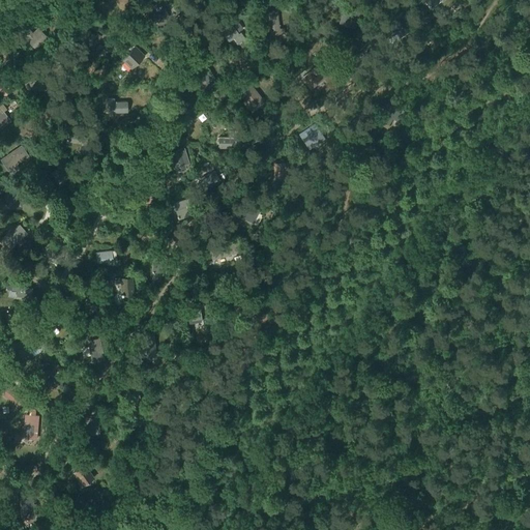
[(162,0),(142,9),(146,20),(152,18),(154,24),(157,23),(157,24),(158,24),(158,25),(159,25),(160,25),(162,25),(163,25),(164,25),(165,24),(166,23),(166,22),(167,22),(167,21),(167,20),(167,19),(169,18),(162,0)]
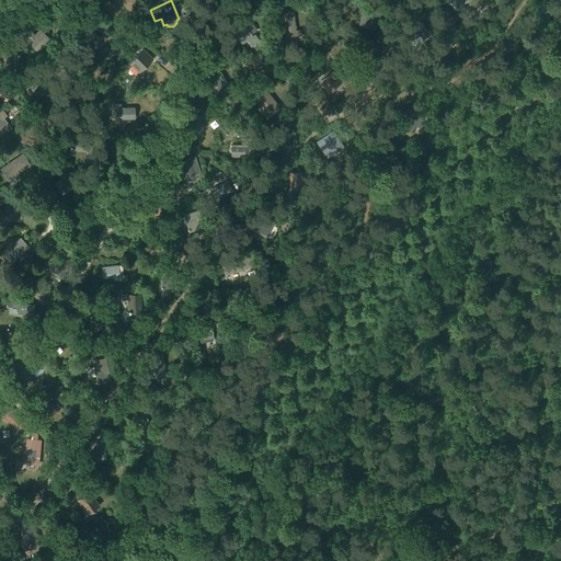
[(449,0),(459,10),(469,0),(449,0)]
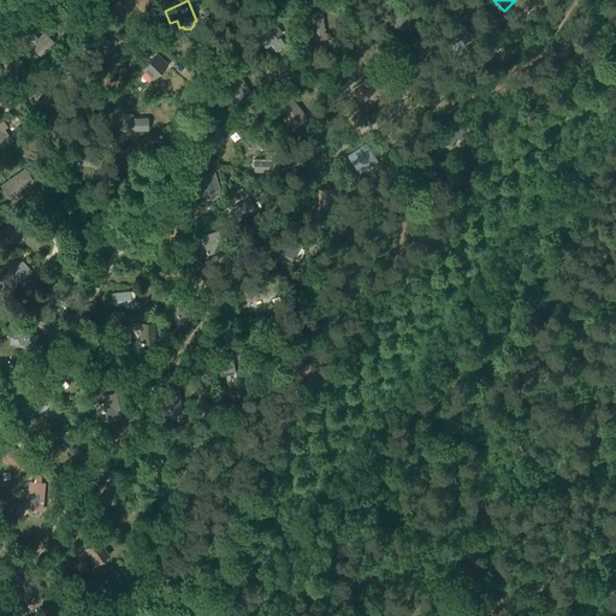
[(314,41),(330,40),(329,33),(325,34),(323,12),(311,13),(314,41)]
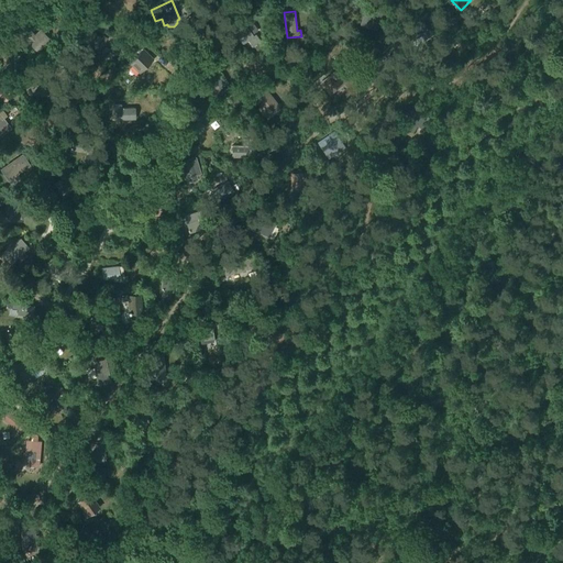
[(417,29),(408,34),(414,42),(421,36),(426,42),(433,35),(423,21),(416,26),(417,29)]
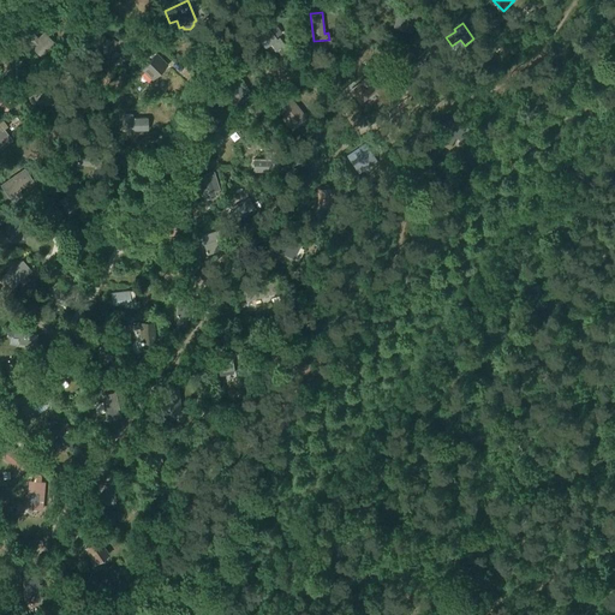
[(278,27),(272,30),(276,37),(282,34),(278,27)]
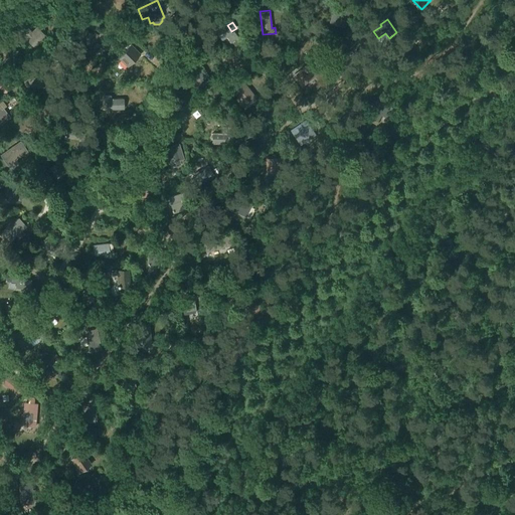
[(238,38),(233,31),(231,32),(226,24),(215,31),(222,41),(227,37),(230,43),(238,38)]
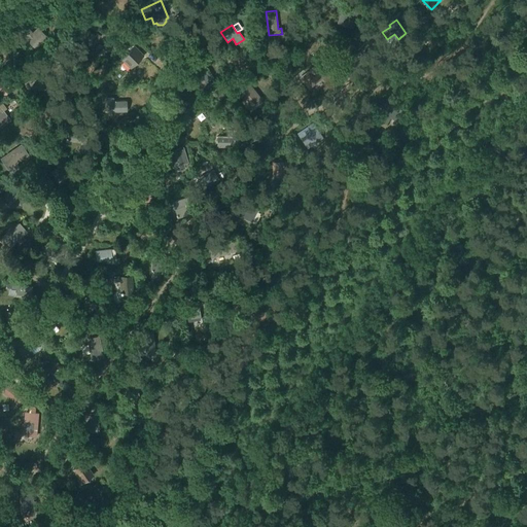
[(33,33),(28,27),(23,32),(28,38),(27,39),(35,48),(47,37),(39,28),(33,33)]
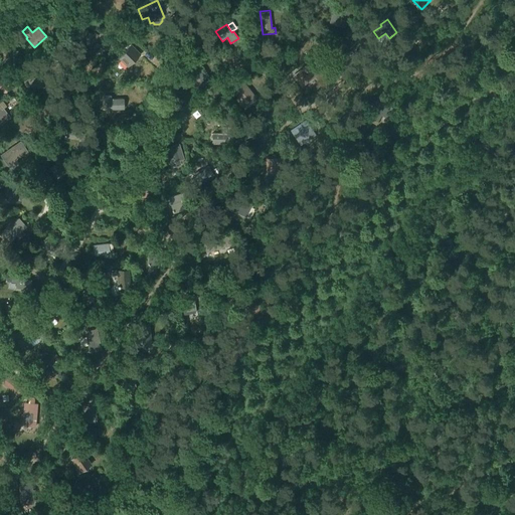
[(84,29),(77,38),(89,47),(98,35),(95,32),(93,35),(84,29)]
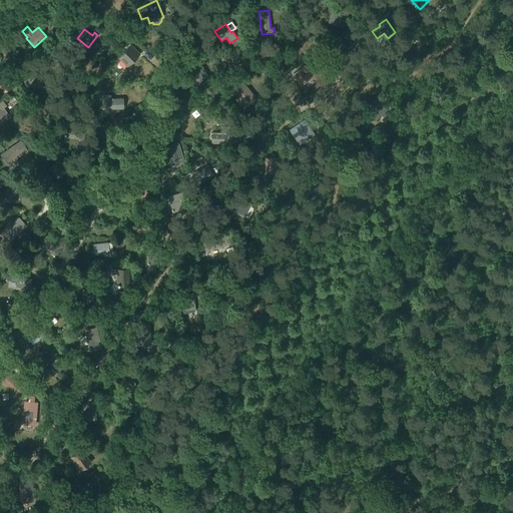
[(126,67),(137,56),(140,54),(135,48),(131,44),(118,57),(126,67)]
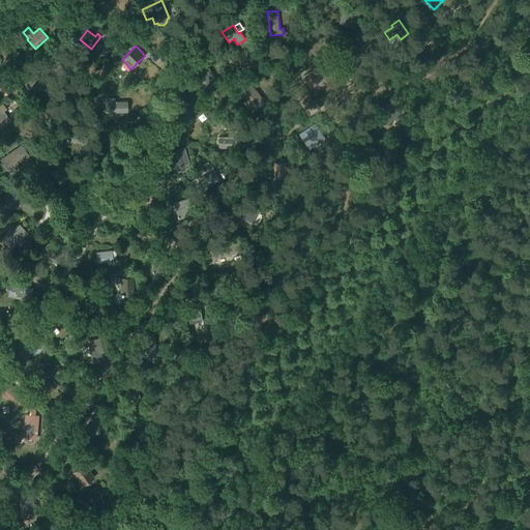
[(201,90),(216,82),(206,63),(190,72),(201,90)]
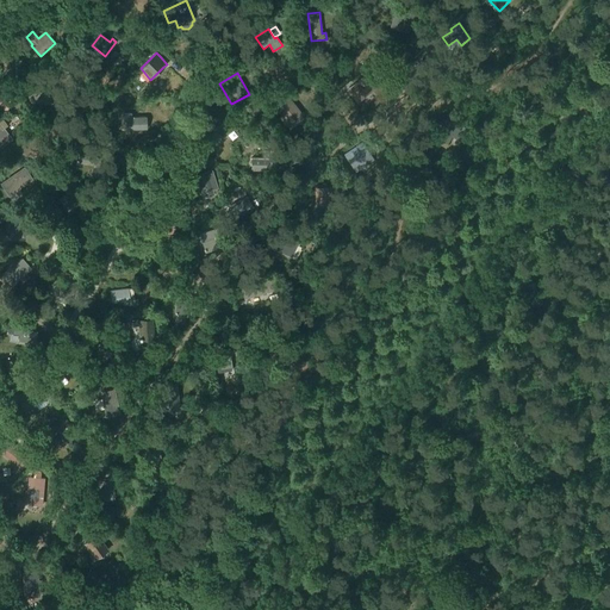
[(356,104),(375,89),(366,76),(347,91),(356,104)]
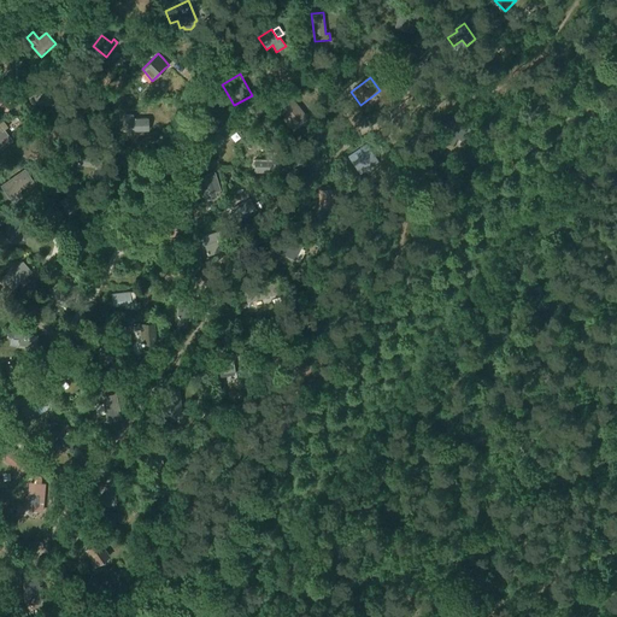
[(291,97),(276,107),(285,117),(282,119),(289,129),(305,116),(291,97)]
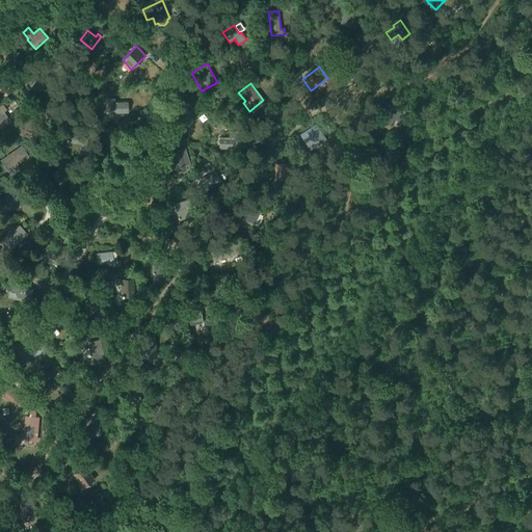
[(115,103),(114,99),(107,100),(107,105),(105,105),(106,110),(108,110),(108,113),(110,113),(128,113),(128,102),(115,103)]
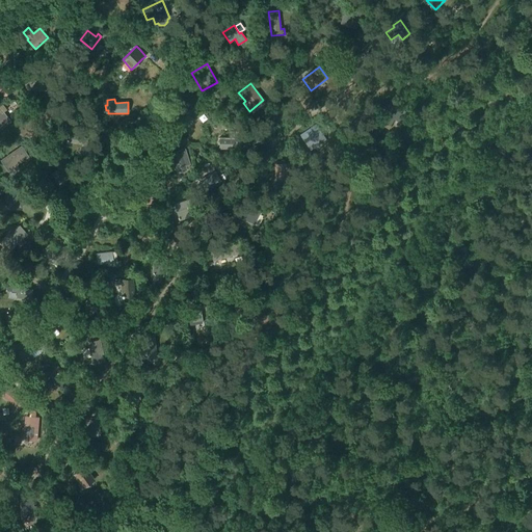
[(188,102),(175,112),(183,123),(196,113),(188,102)]
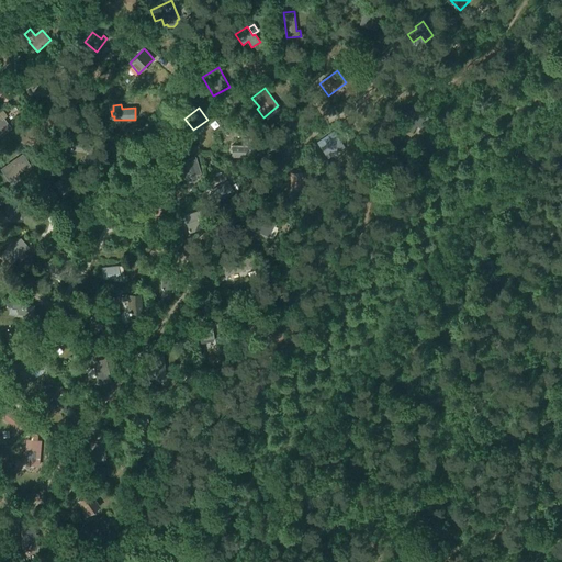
[(409,111),(404,120),(408,122),(414,114),(409,111)]
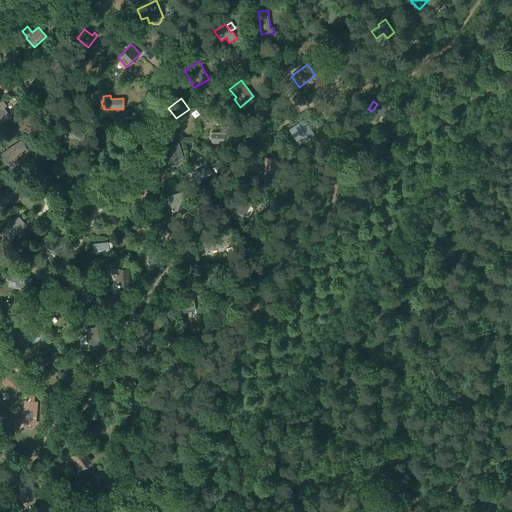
[(372,111),(369,117),(377,122),(379,117),(380,116),(387,120),(393,110),(389,107),(387,110),(386,110),(377,104),(372,111)]
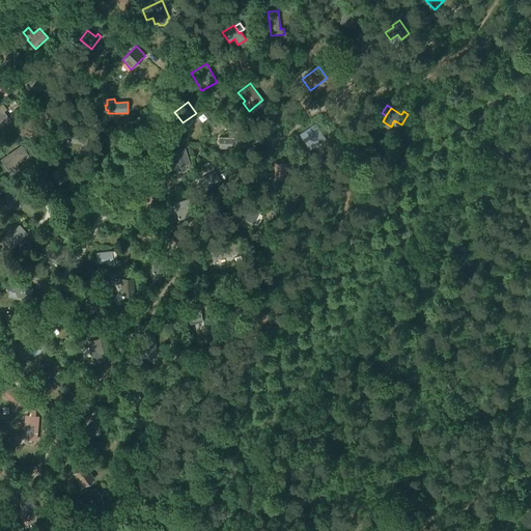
[(0,127),(1,129),(11,122),(4,111),(2,112),(0,109),(0,127)]
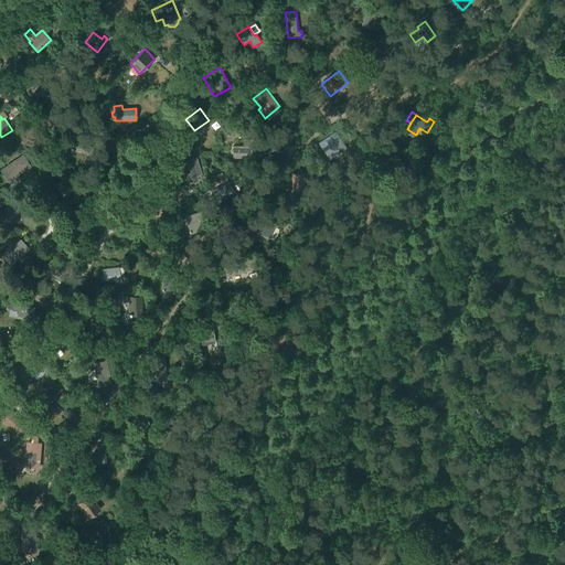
[(18,137),(21,141),(25,147),(42,138),(34,126),(18,137)]
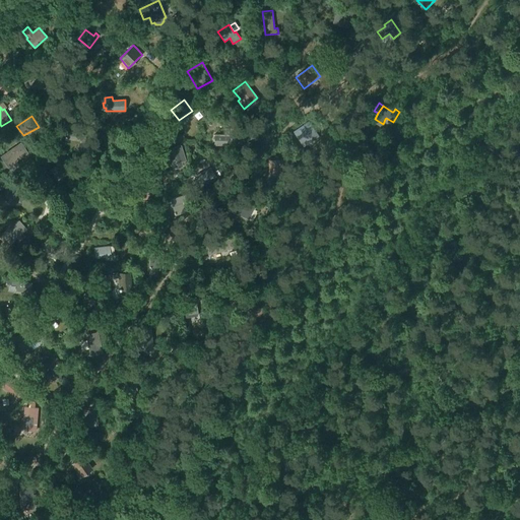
[(309,122),(294,132),(304,147),(319,137),(309,122)]
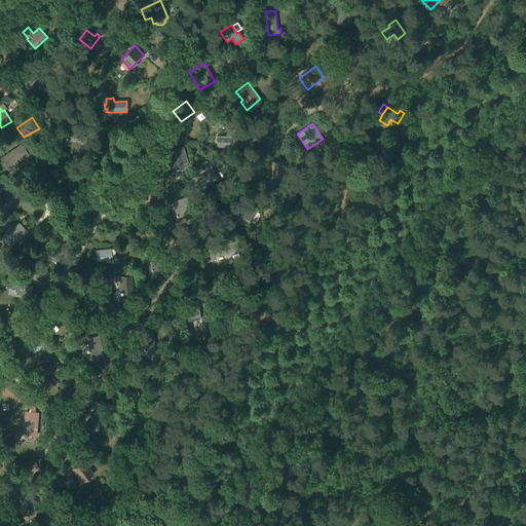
[(85,142),(85,132),(71,130),(71,134),(69,134),(68,141),(82,142),(85,142)]
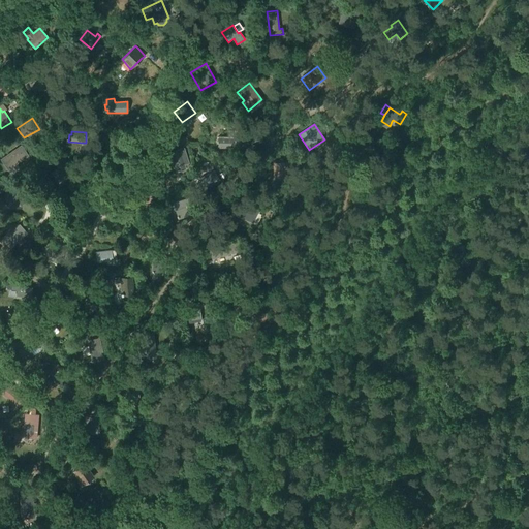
[(240,149),(240,136),(218,137),(218,148),(240,149)]
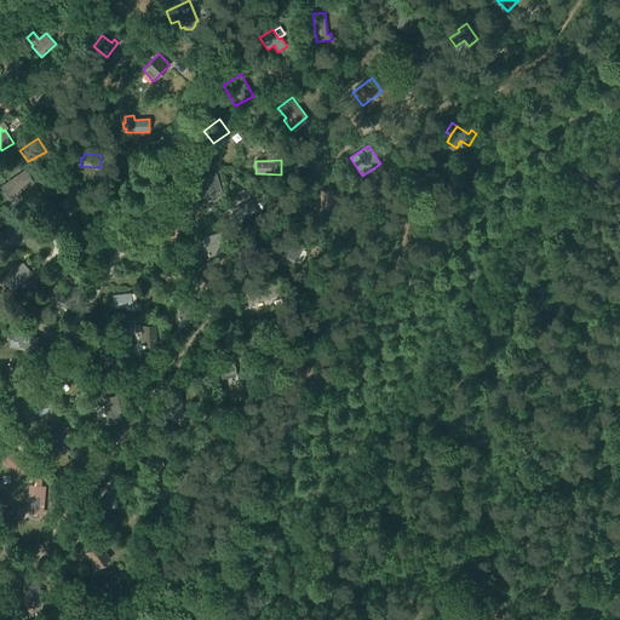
[(24,170),(0,187),(9,199),(33,183),(24,170)]
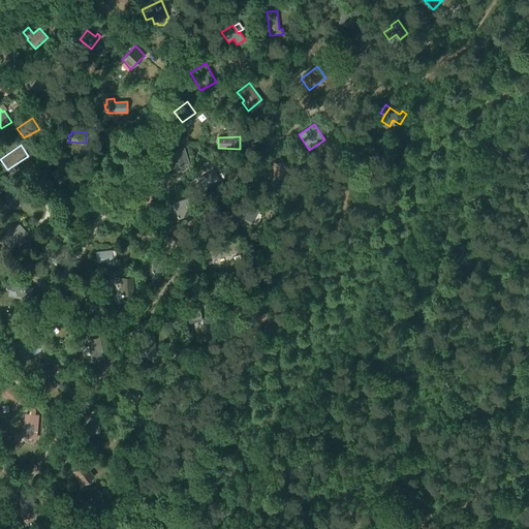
[(174,153),(170,154),(177,173),(186,169),(185,165),(189,163),(184,148),(173,151),(174,153)]
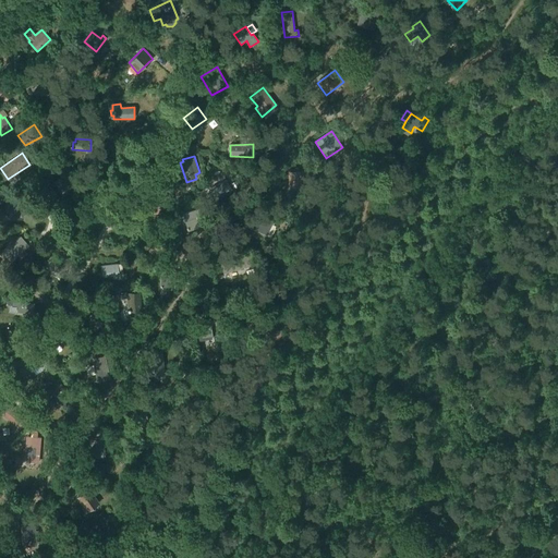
[(60,177),(52,182),(62,194),(71,187),(70,185),(73,183),(60,167),(55,170),(60,177)]
